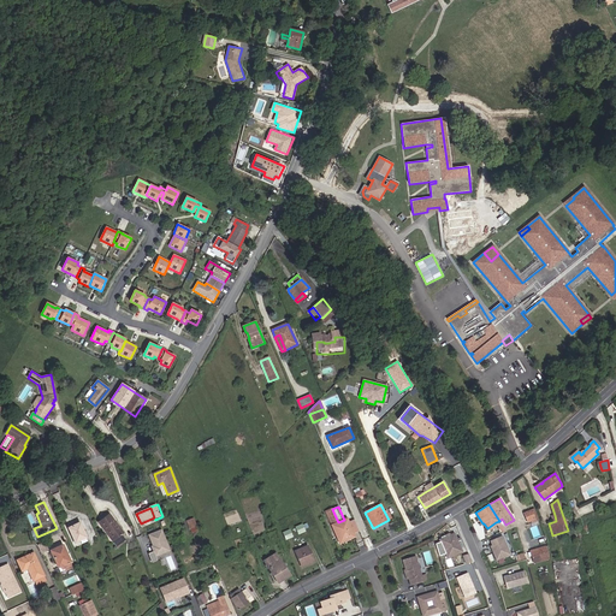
[(354,533),(349,522),(347,519),(344,520),(338,522),(332,509),(326,511),(339,544),(355,537),(354,533)]
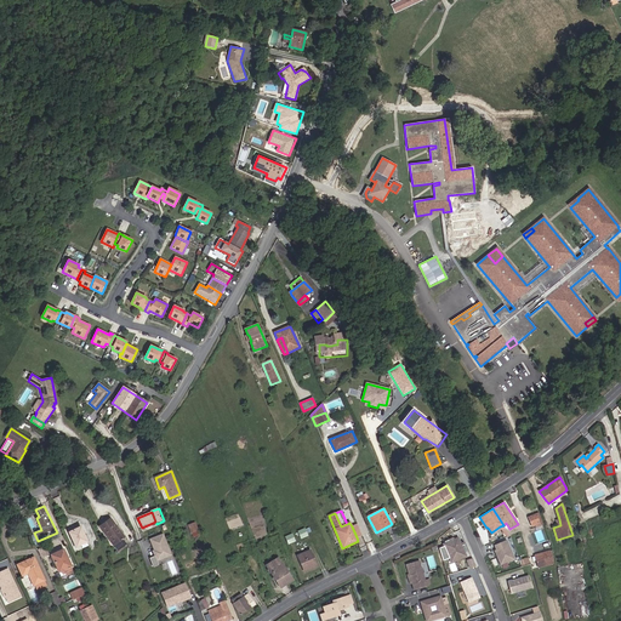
[(542,522),(539,513),(528,517),(531,525),(535,524),(542,522)]
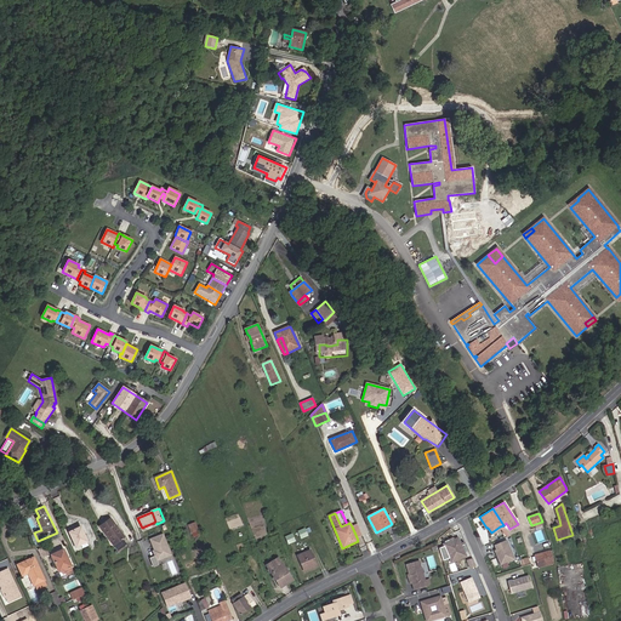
[(121,540),(125,537),(110,519),(100,527),(118,551),(126,545),(121,540)]
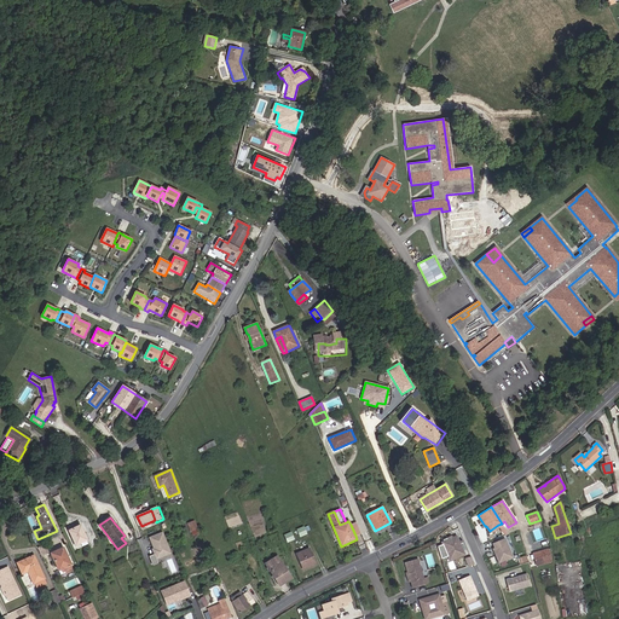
[(360,533),(356,522),(351,525),(356,536),(360,533)]
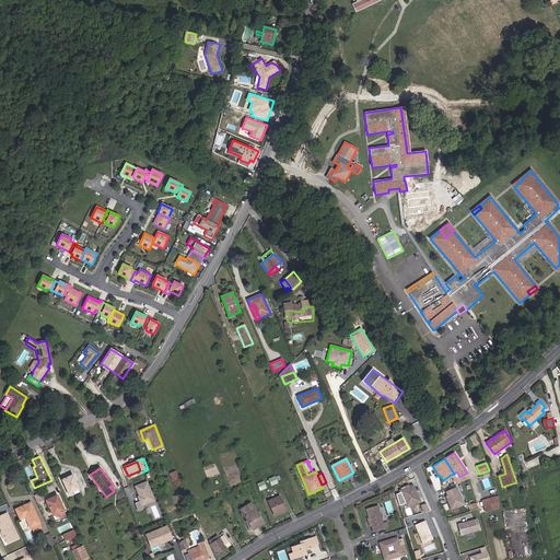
[(456,483),(459,482),(454,474),(451,475),(456,483)]
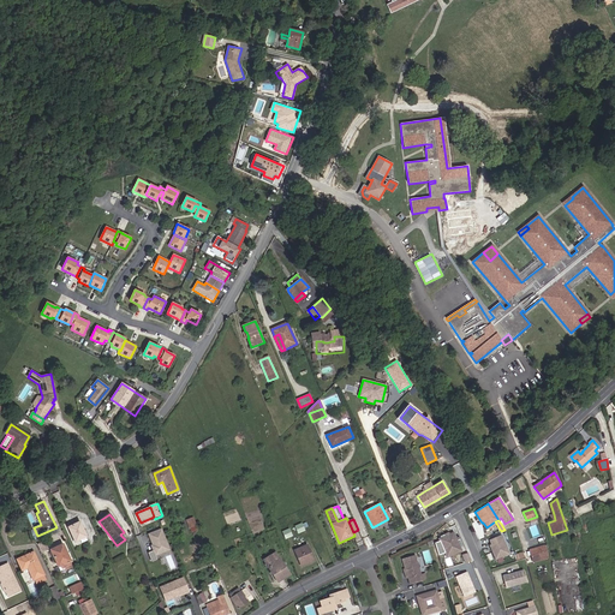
[(87,536),(79,523),(69,527),(75,542),(87,536)]
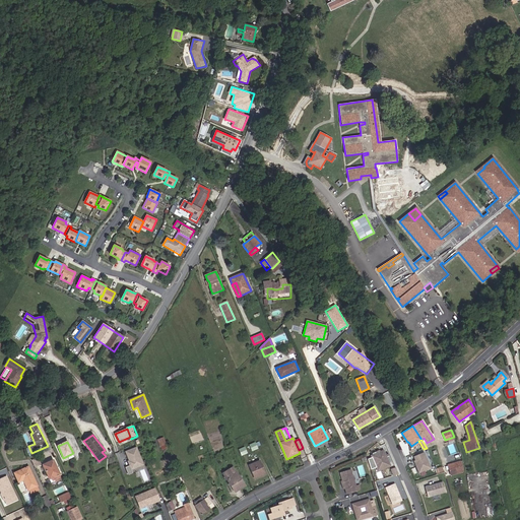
[(142,459),(137,447),(126,452),(129,460),(128,461),(129,466),(126,467),(129,475),(134,473),(133,469),(142,466),(140,460),(142,459)]
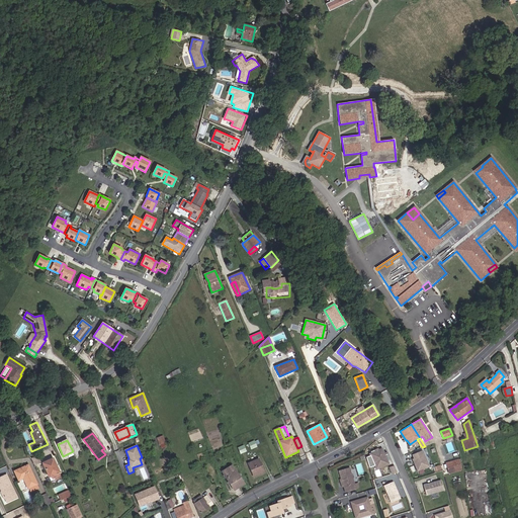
[(389,464),(382,449),(369,454),(374,465),(379,463),(381,467),(389,464)]
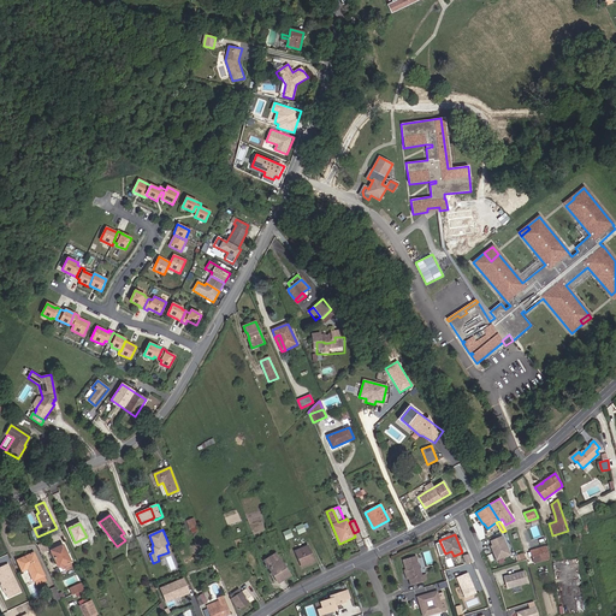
[(513,556),(504,535),(491,542),(492,545),(490,546),(497,562),(513,556)]
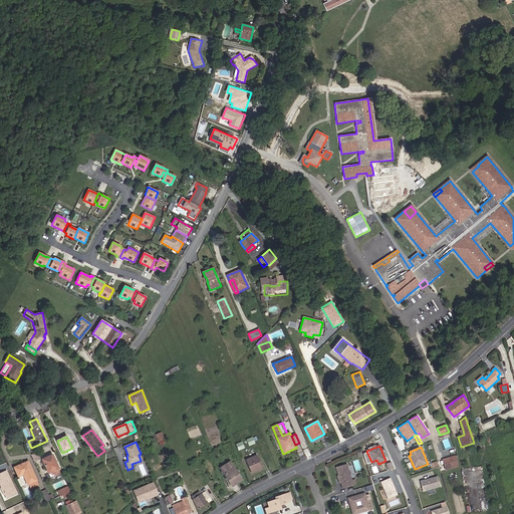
[(59,471),(57,468),(59,467),(52,455),(41,461),(49,473),(52,471),(54,474),(59,471)]
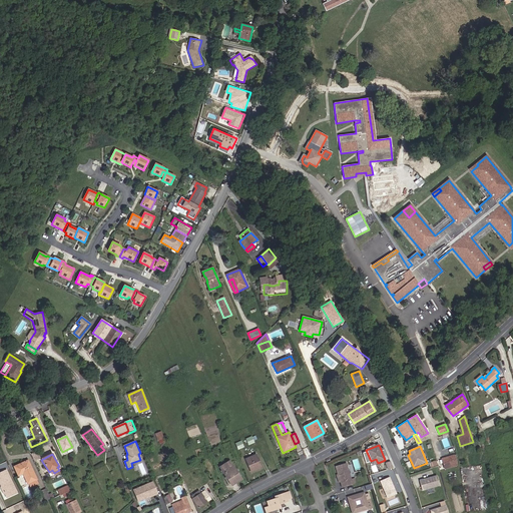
[(262,468),(255,454),(245,459),(250,471),(252,470),(253,472),(262,468)]
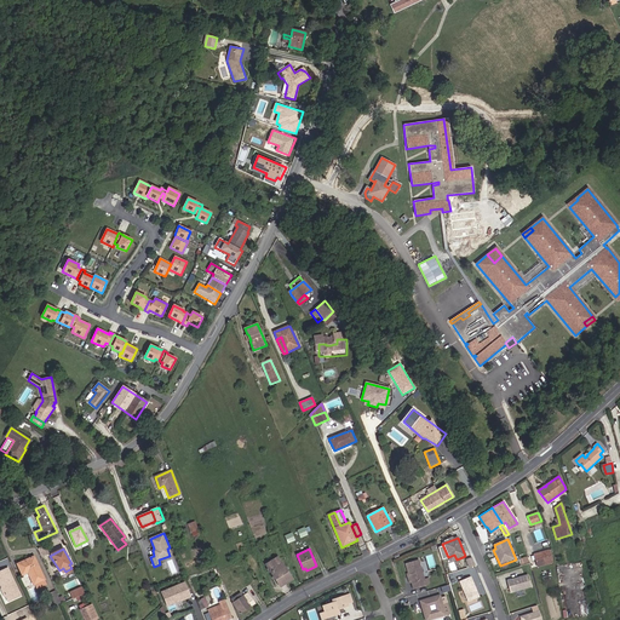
[(552,562),(549,551),(534,555),(538,567),(552,562)]
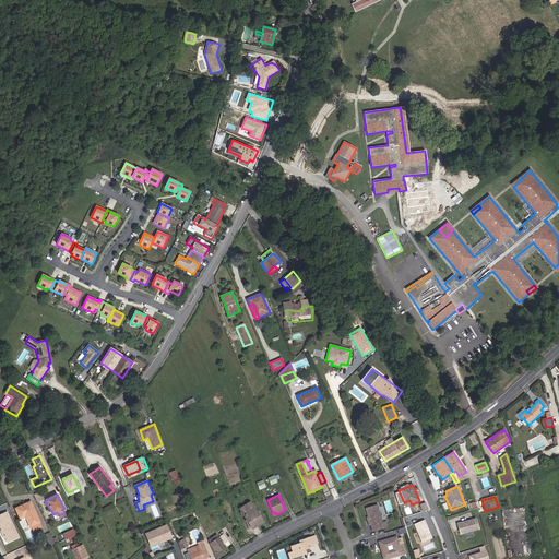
[(43,526),(28,502),(14,510),(20,519),(24,516),(30,526),(32,525),(35,531),(43,526)]
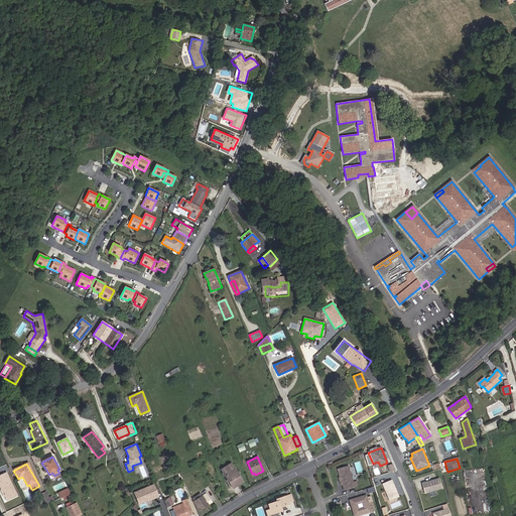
[(243,483),(231,464),(221,470),(233,489),(243,483)]
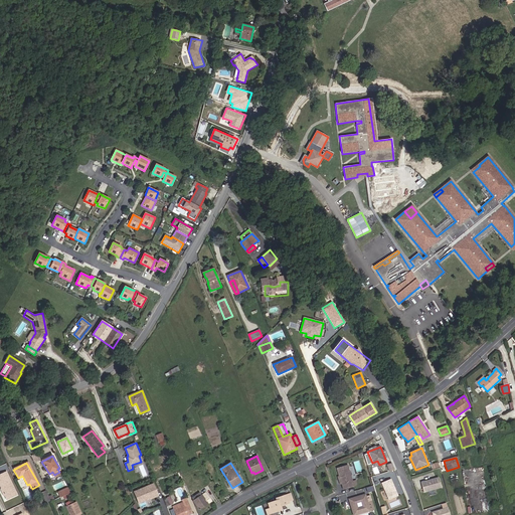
[(351,479),(347,466),(337,468),(343,489),(353,486),(351,479)]
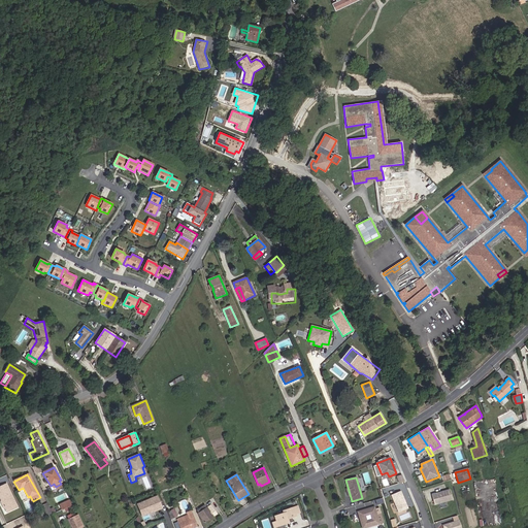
[(15,504),(6,484),(0,487),(0,497),(2,501),(5,507),(5,509),(15,504)]
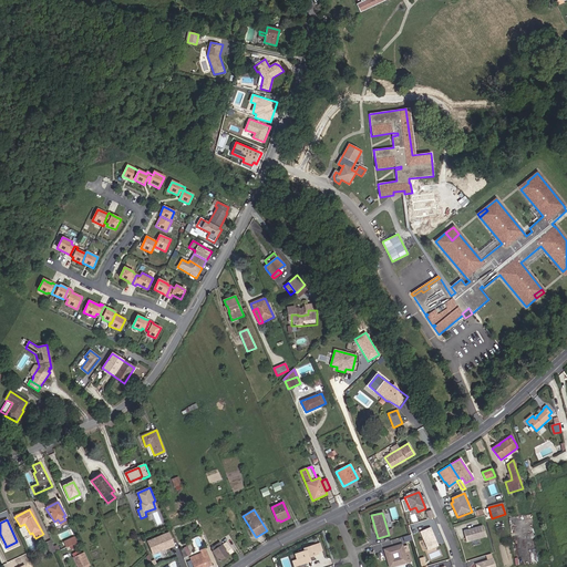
[(485,537),(483,526),(463,532),(466,542),(485,537)]
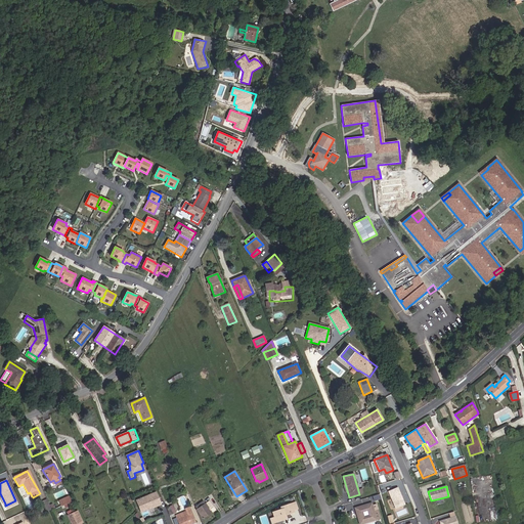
[(400,498),(400,496),(401,495),(397,487),(388,491),(395,509),(405,505),(402,497),(400,498)]
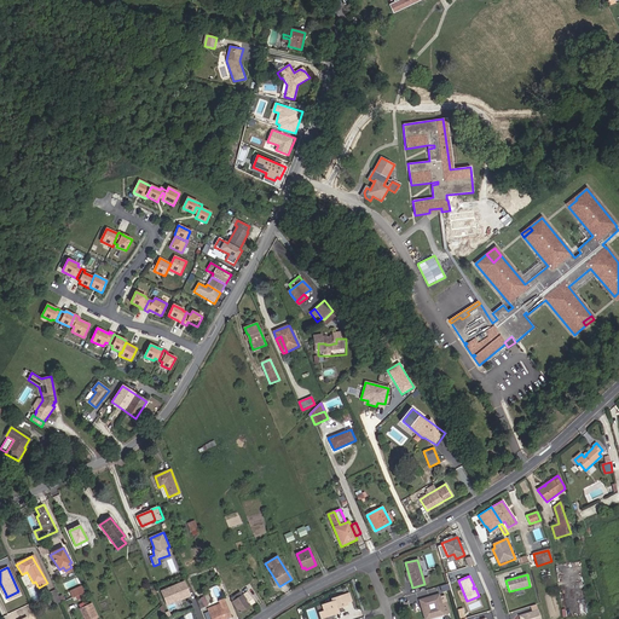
[(185,580),(161,591),(168,607),(192,596),(185,580)]
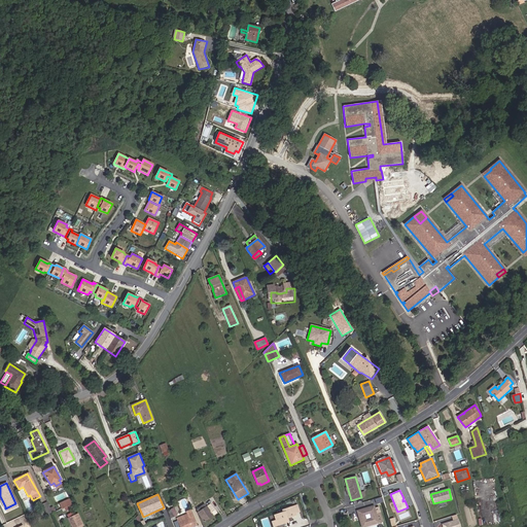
[(69,497),(59,503),(63,510),(73,503),(69,497)]
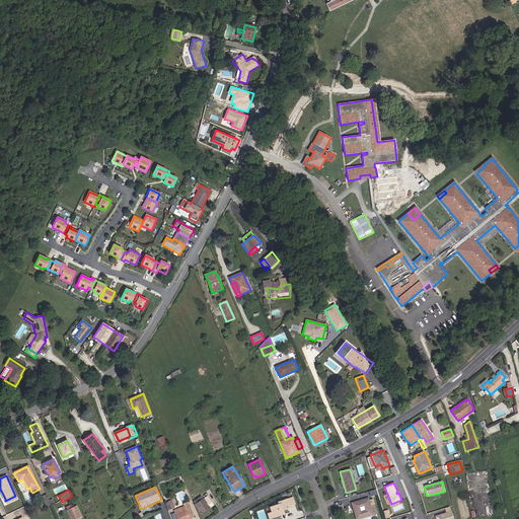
[(207,497),(196,504),(195,505),(201,514),(213,506),(207,497)]
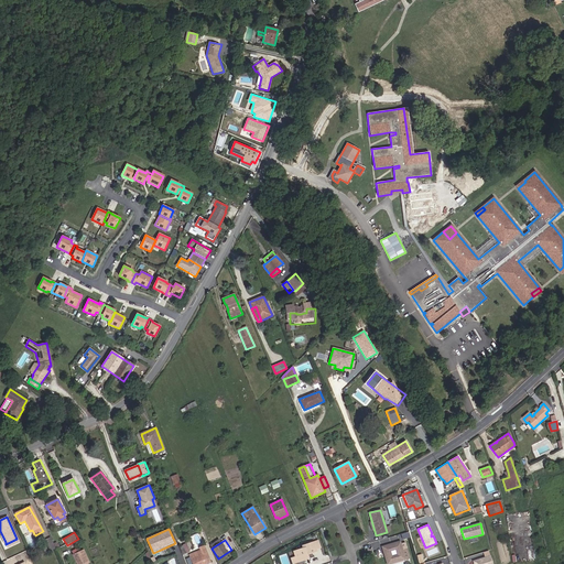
[(308,559),(307,555),(312,553),(317,552),(316,550),(314,542),(301,545),(302,548),(292,551),(294,556),(296,563),(308,559)]
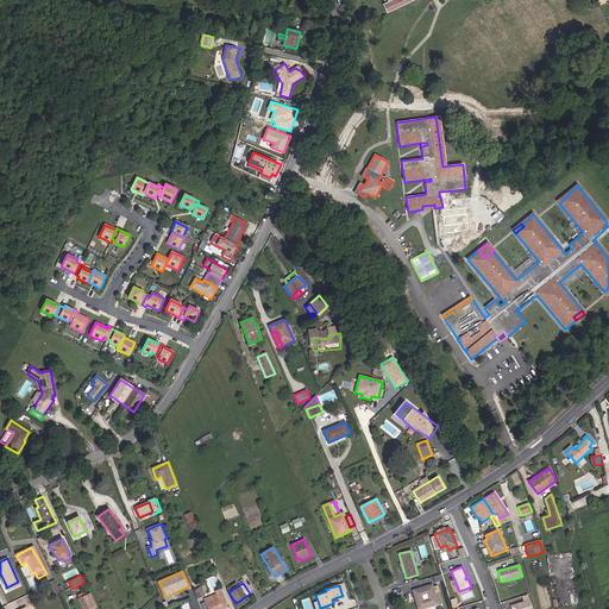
[(413,590),(418,608),(420,608),(441,603),(438,592),(434,594),(432,585),(413,590)]
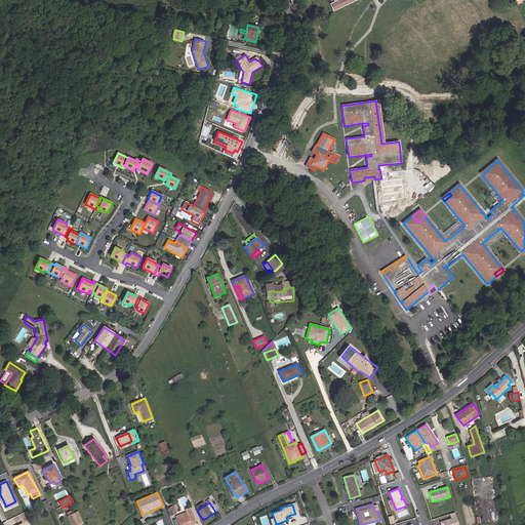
[(186,510),(187,513),(188,516),(177,520),(178,524),(193,524),(197,524),(190,508),(186,510)]
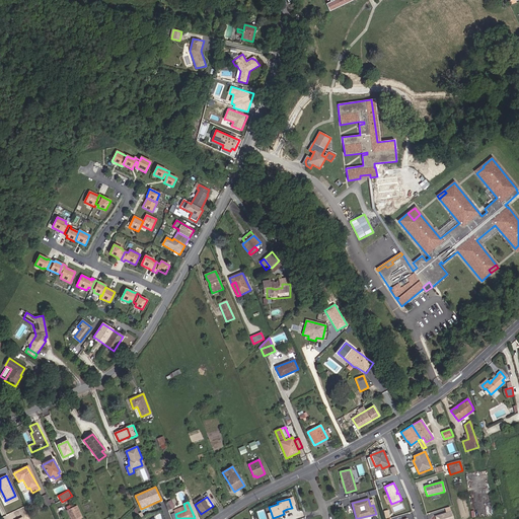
[(80,518),(82,517),(77,506),(67,511),(71,518),(80,518)]
